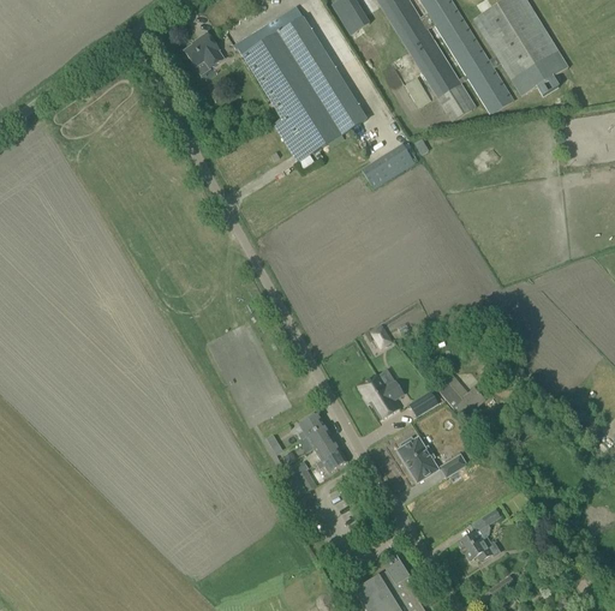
[(351,34),(369,23),(354,0),(336,0),(332,4),(351,34)]
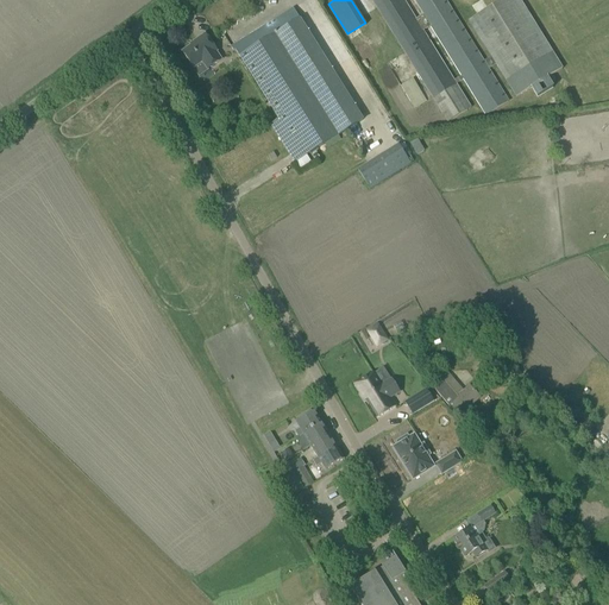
[(562,67),(520,0),(496,0),(469,18),(491,54),(483,58),(446,0),(415,0),(424,12),(415,17),(405,0),(374,0),(447,119),(470,106),(456,82),(464,76),(485,113),(508,99),(488,67),(496,62),(516,94),(532,84),(538,94),(553,84),(550,81),(554,77),(551,73),(562,67)]
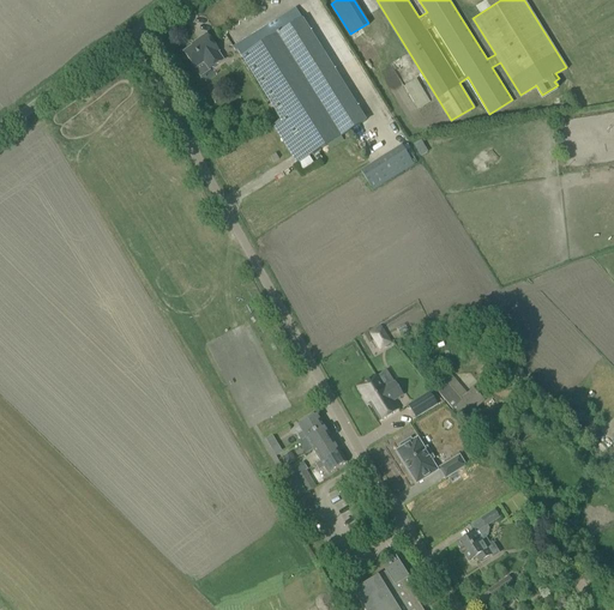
[(366,119),(295,6),(233,44),(235,48),(236,47),(281,118),(272,122),(302,170),(314,162),(309,153),(366,119)]
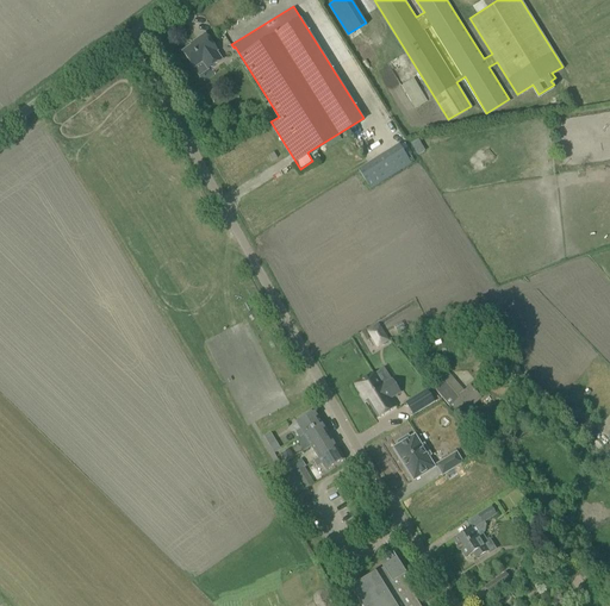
[(205,57),(211,64),(221,57),(216,50),(217,50),(205,32),(190,43),(191,44),(182,50),(193,66),(205,57)]
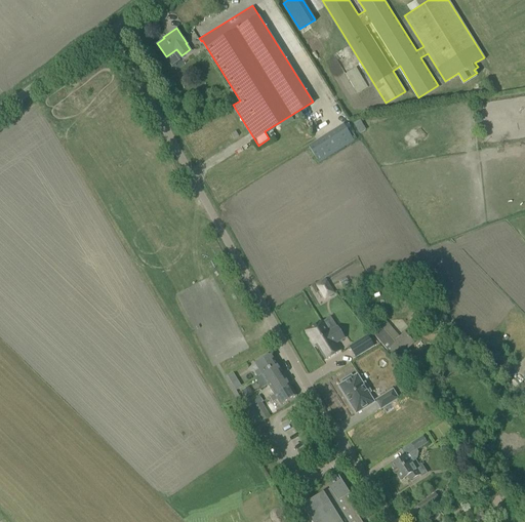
[(350,126),(347,127),(344,122),(309,144),(319,161),(357,137),(350,126)]
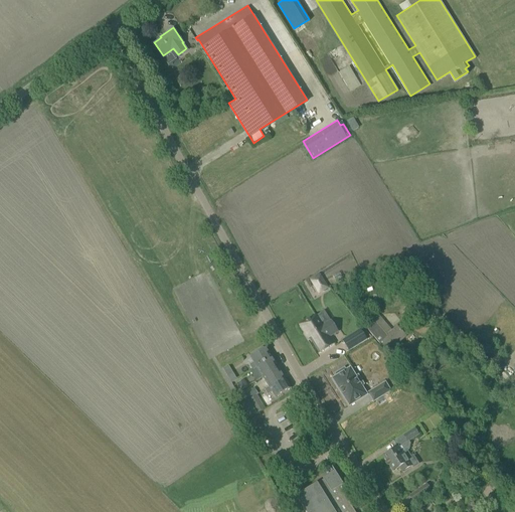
[(319,272),(310,277),(319,291),(328,286),(319,272)]
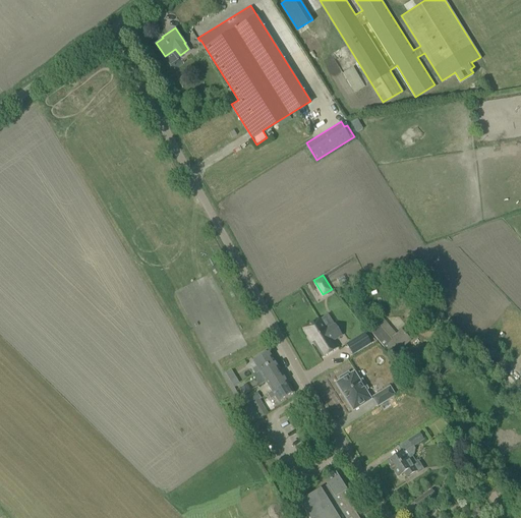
[(334,338),(342,333),(335,323),(326,329),(319,318),(303,327),(311,341),(314,340),(315,343),(323,355),(338,346),(334,338)]
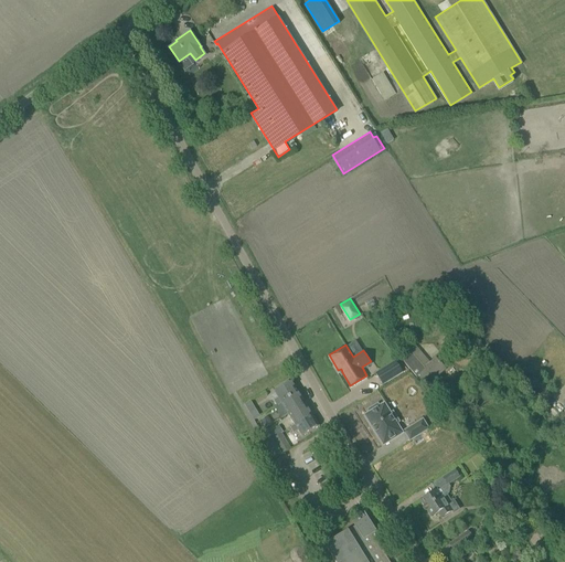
[(448,360),(441,352),(437,357),(435,356),(424,366),(409,349),(401,358),(424,384),(445,366),(444,364),(448,360)]
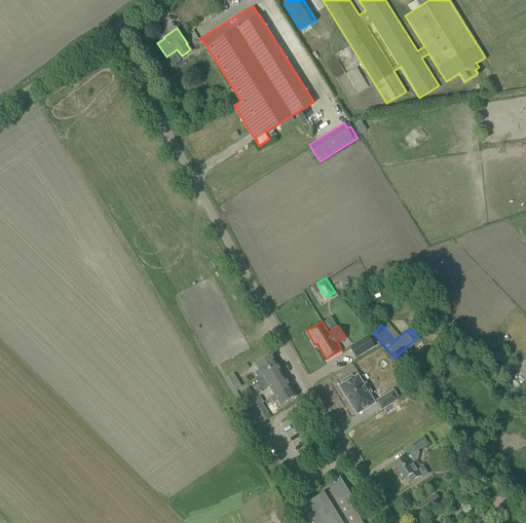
[(369,333),(350,345),(357,355),(375,343),(369,333)]
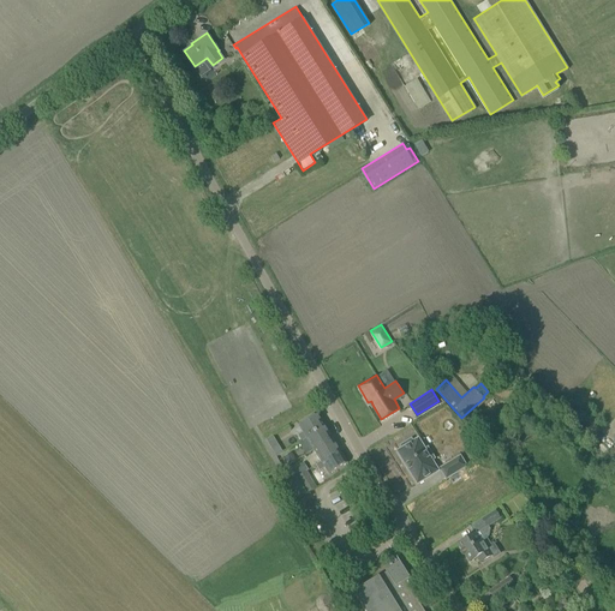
[(583,408),(577,414),(581,419),(587,413),(583,408)]
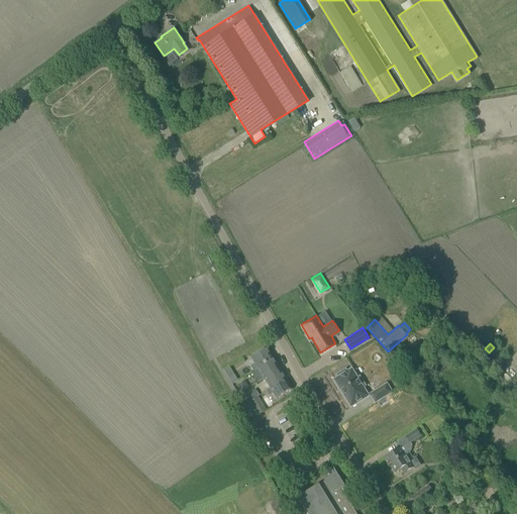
[(253,370),(257,367),(273,357),(267,346),(251,355),(254,362),(250,365),(253,370)]
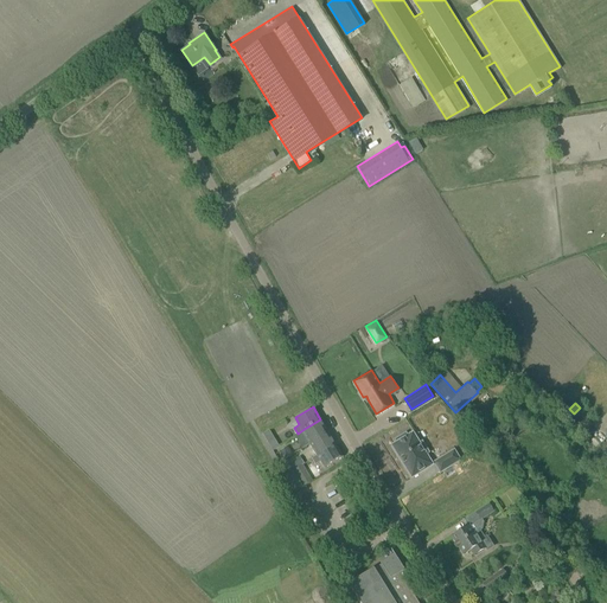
[(320,419),(302,430),(310,442),(327,430),(320,419)]
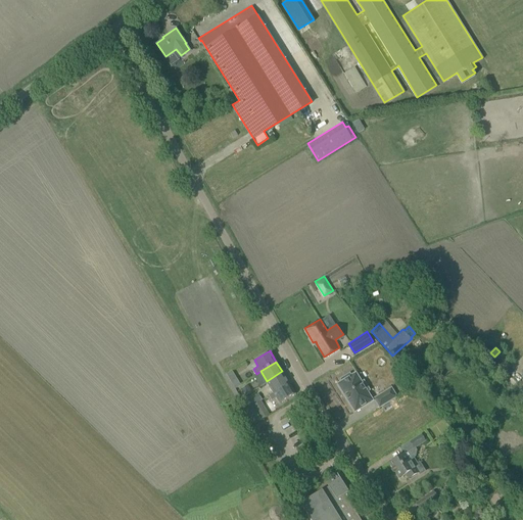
[(288,381),(282,371),(267,381),(273,390),(288,381)]
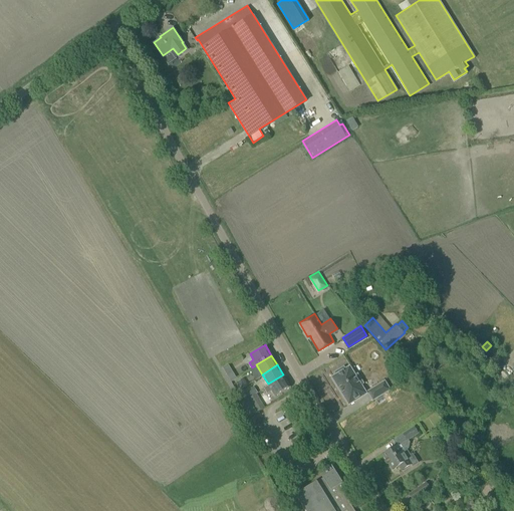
[(360,384),(362,381),(357,372),(354,374),(349,365),(345,368),(343,365),(335,370),(336,373),(332,376),(348,403),(365,392),(360,384)]
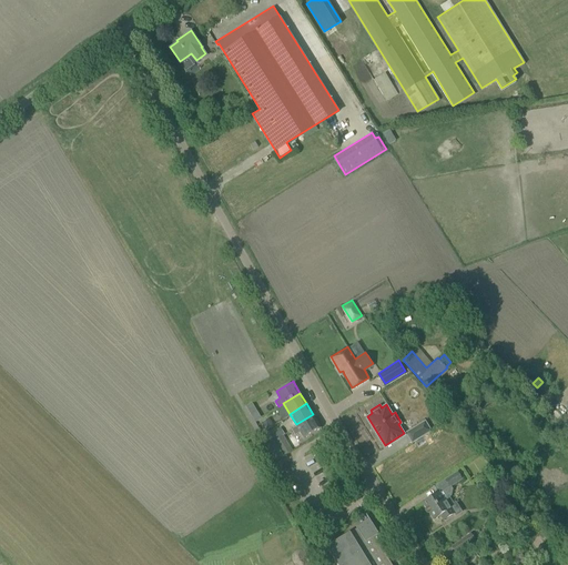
[(256,409),(251,412),(255,420),(261,416),(256,409)]
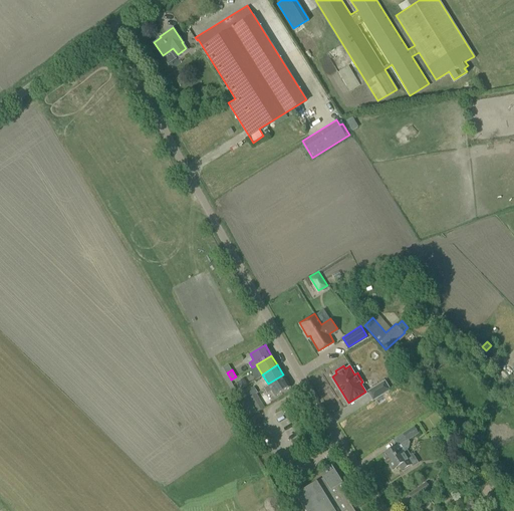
[(283,374),(268,384),(264,387),(267,392),(271,389),(275,395),(290,386),(283,374)]
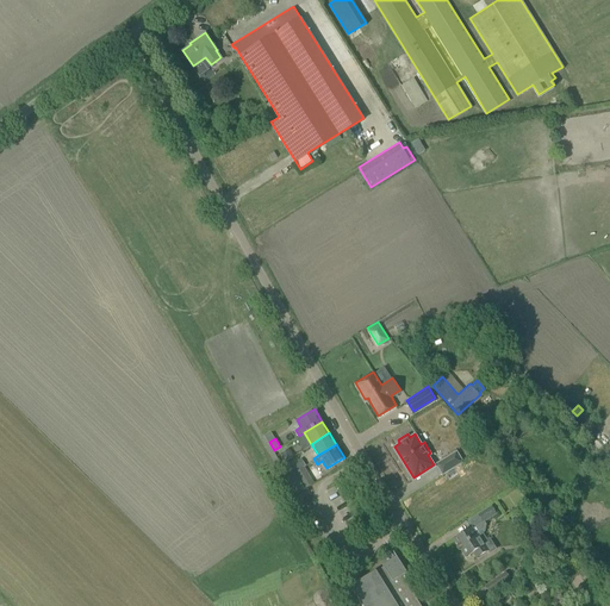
[(456,450),(436,463),(442,473),(462,461),(456,450)]
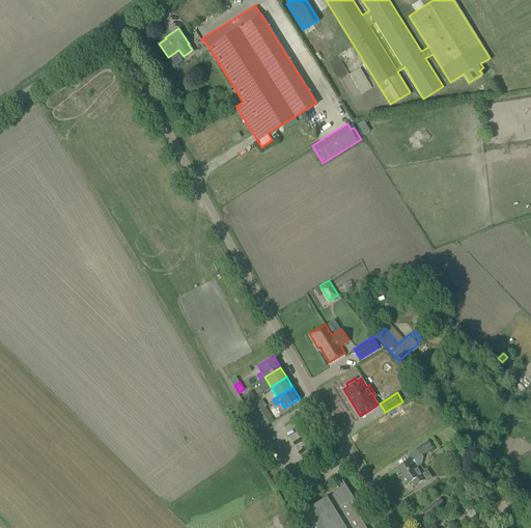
[(254,403),(247,407),(251,413),(257,409),(254,403)]
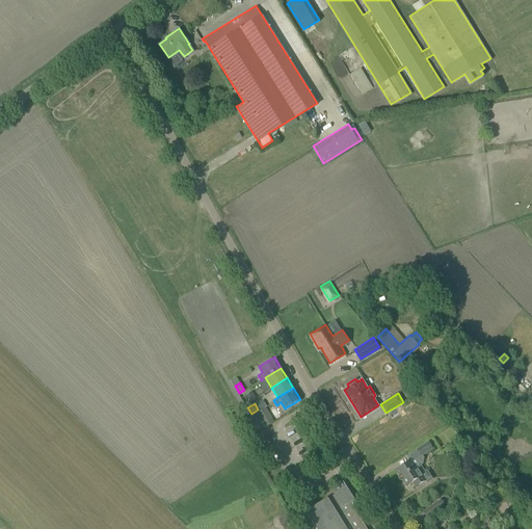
[(265,405),(251,414),(260,428),(265,425),(265,424),(261,418),(269,414),(265,405)]
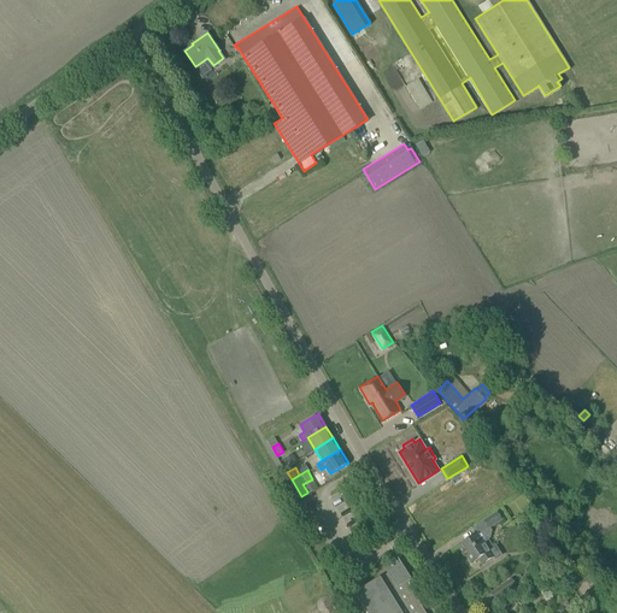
[(482,563),(494,555),(491,549),(494,547),(487,537),(489,536),(491,529),(489,526),(501,518),(497,511),(472,526),(476,534),(459,543),(471,561),(479,556),(482,563)]
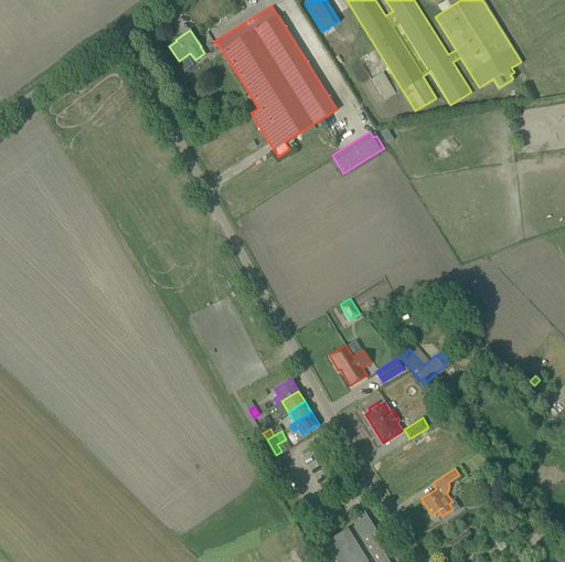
[(382,538),(366,513),(353,522),(355,523),(324,543),(336,561),(391,561),(377,540),(382,538)]
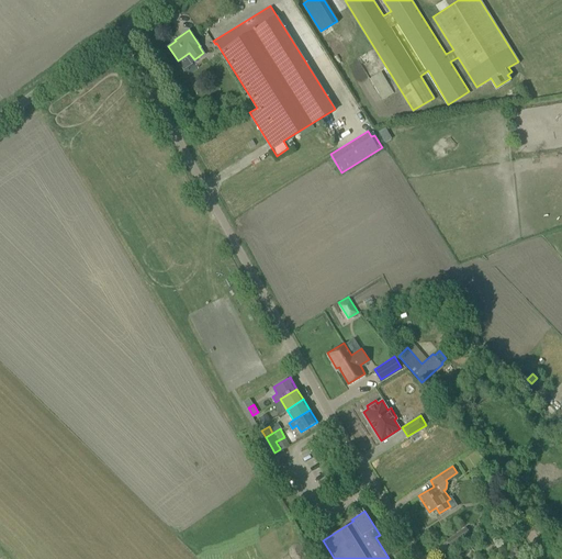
[(471,533),(465,525),(446,538),(451,546),(471,533)]
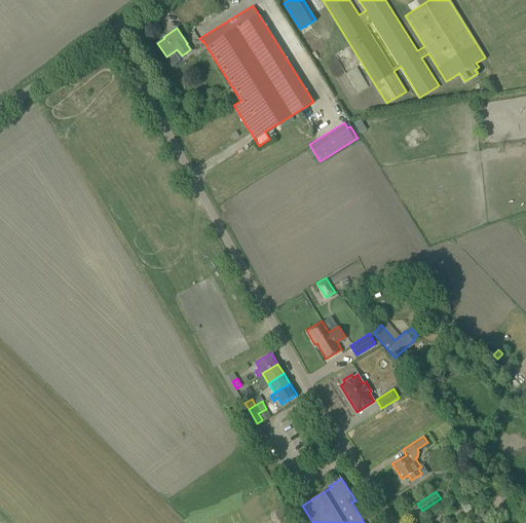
All buildings are outlined.
